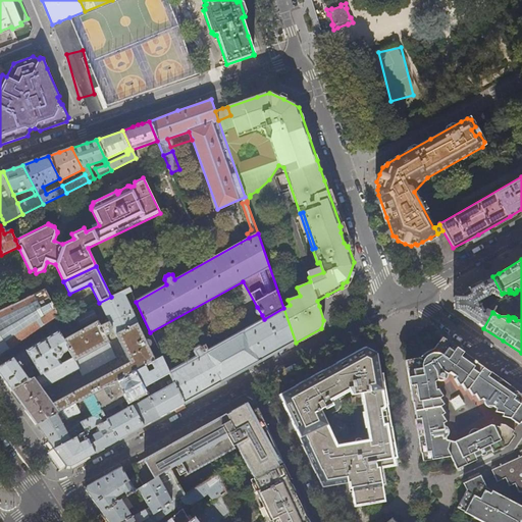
[(488,296),(489,292),(497,296),(500,299),(502,294),(492,276),(476,285),(455,297),(455,309),(479,325),(483,328),(492,312),(488,310),(485,309),(485,308),(482,310),(477,301),(482,299),(488,296)]
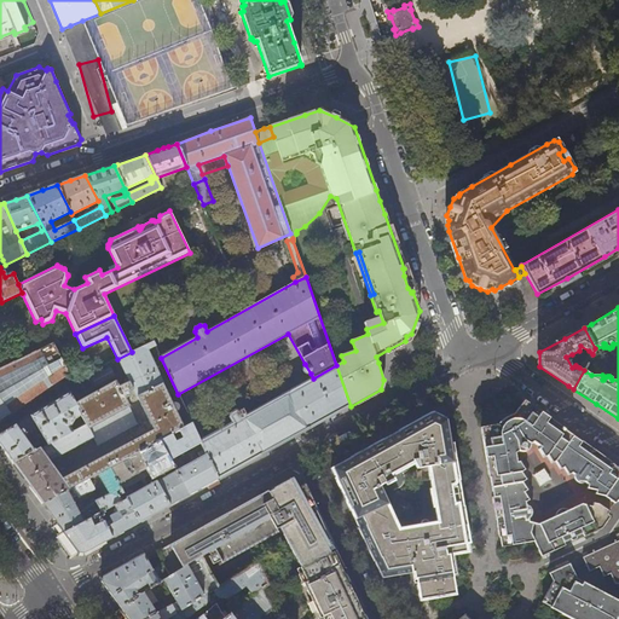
[(81,415),(86,424),(73,432),(48,445),(39,449),(12,463),(28,484),(42,503),(110,468),(140,451),(146,447),(152,445),(160,440),(173,434),(179,431),(192,423),(178,394),(161,358),(152,342),(132,352),(117,359),(80,376),(81,381),(82,386),(87,395),(84,398),(75,403),(81,415)]
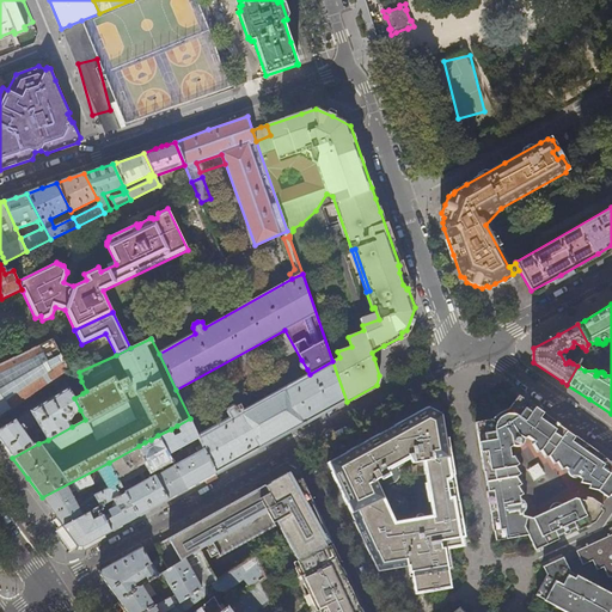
[(62,373),(68,369),(54,340),(0,365),(0,415),(51,380),(62,373)]
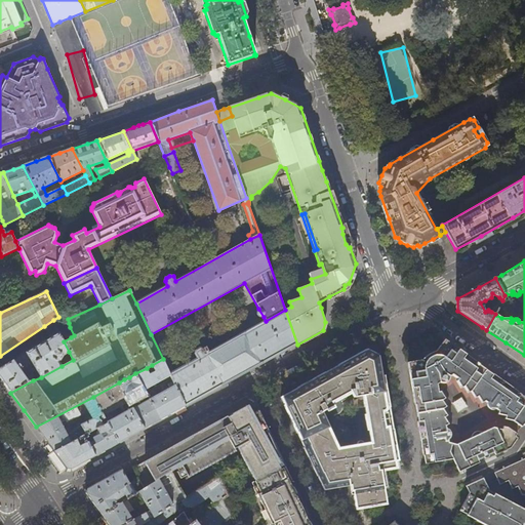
[(495,314),(502,300),(499,297),(491,312),(495,314)]
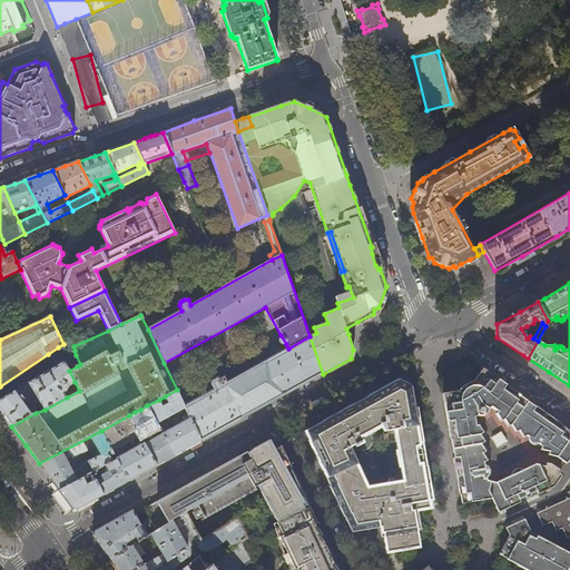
[(531,335),(527,326),(521,328),(527,338),(530,336),(530,337),(531,335)]
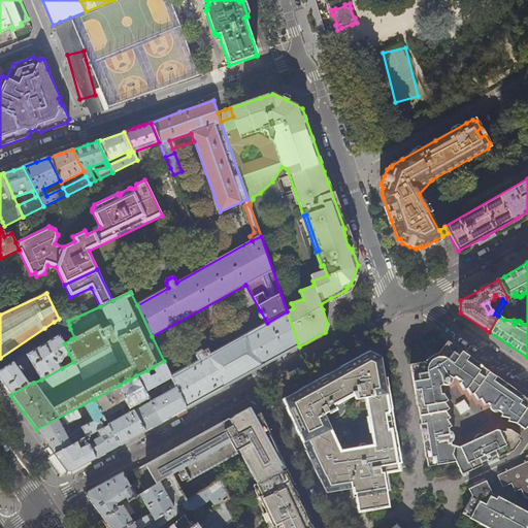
[(228,385),(299,347),(287,311),(267,323),(230,343),(207,356),(205,351),(202,350),(197,353),(196,356),(199,361),(170,376),(171,377),(174,384),(186,408),(228,385)]
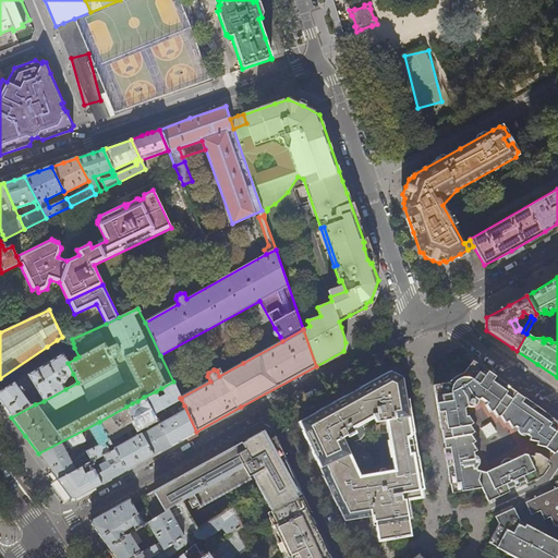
[(63,384),(68,377),(73,374),(68,363),(62,353),(27,375),(13,383),(0,390),(0,401),(3,407),(11,417),(35,404),(32,400),(27,402),(22,396),(35,386),(44,401),(65,389),(63,384)]
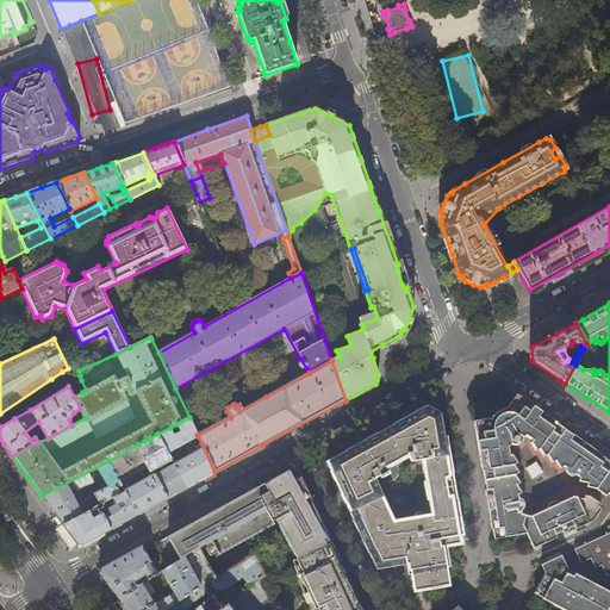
[(580,440),(537,409),(516,394),(506,409),(505,408),(502,410),(498,411),(495,414),(491,417),(491,418),(473,421),(481,470),(483,470),(486,489),(485,490),(489,512),(491,529),(493,529),(495,539),(526,533),(533,548),(568,531),(592,521),(597,515),(601,509),(598,506),(601,504),(590,497),(584,496),(584,499),(573,497),(560,503),(558,502),(555,502),(552,502),(549,504),(548,508),(531,516),(521,514),(521,511),(522,510),(523,508),(523,504),(523,502),(521,499),(518,498),(517,495),(521,492),(516,485),(520,483),(515,474),(517,473),(512,465),(516,464),(511,455),(509,455),(508,447),(510,444),(511,446),(514,446),(517,446),(518,444),(521,443),(521,441),(522,439),(522,437),(524,435),(531,441),(530,442),(535,450),(539,449),(543,456),(547,454),(552,462),(555,460),(560,468),(562,466),(566,468),(567,472),(568,474),(571,475),(572,477),(573,477),(577,475),(579,478),(578,481),(587,483),(586,487),(596,489),(607,497),(608,493),(609,495),(609,461),(605,459),(605,458),(580,440)]
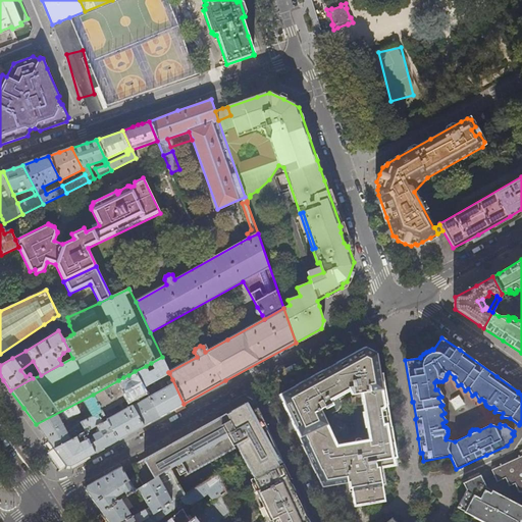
[(279,395),(289,414),(301,441),(314,469),(322,487),(350,482),(354,507),(384,502),(379,469),(397,466),(395,452),(388,413),(381,370),(378,354),(364,348),(332,365),(279,395)]
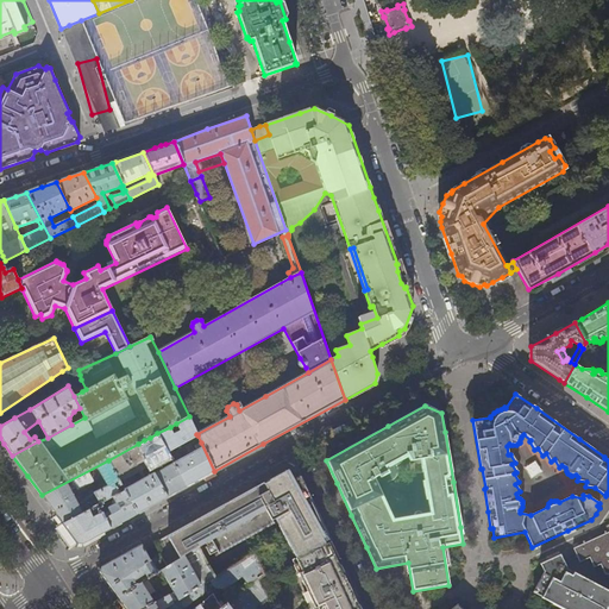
[(168,451),(198,435),(196,434),(189,416),(176,424),(180,431),(174,434),(170,427),(157,433),(168,451)]
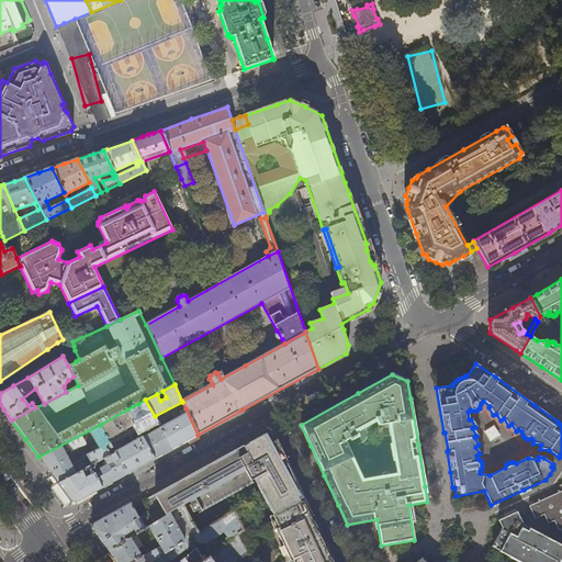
[(155,416),(145,400),(138,404),(142,409),(139,409),(138,409),(137,411),(136,412),(133,406),(127,409),(138,429),(138,430),(139,431),(157,422),(155,416)]
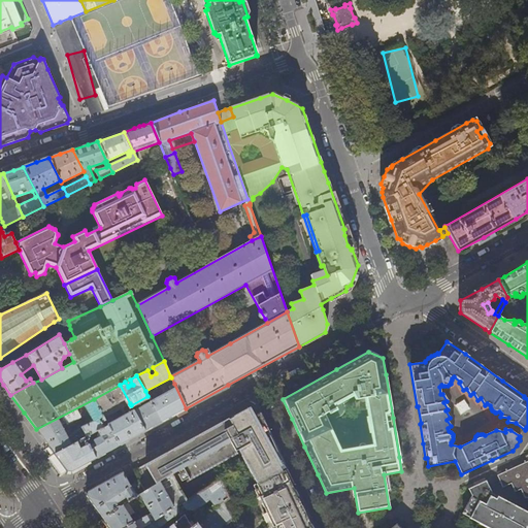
[(186,408),(174,384),(170,386),(172,389),(151,401),(162,421),(173,415),(186,408)]
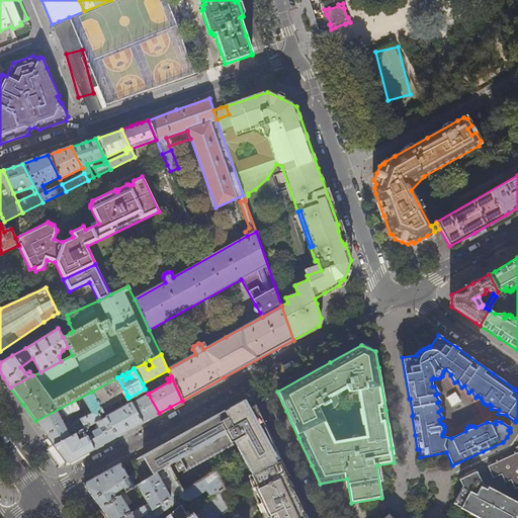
[(127,396),(117,377),(92,392),(106,417),(117,436),(128,430),(143,422),(131,403),(131,402),(110,413),(108,407),(127,397),(127,396)]
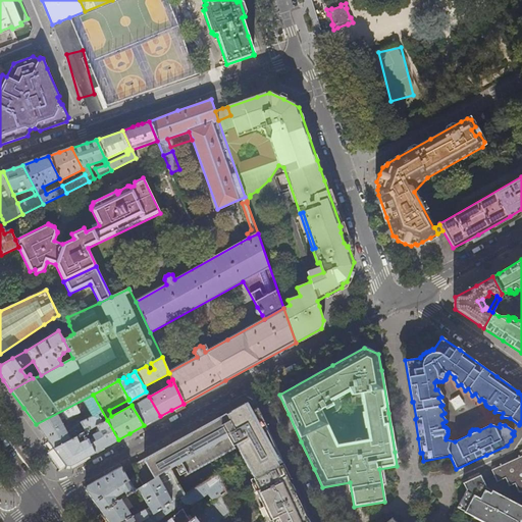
[(48,440),(54,449),(90,429),(107,420),(93,395),(36,424),(48,440)]
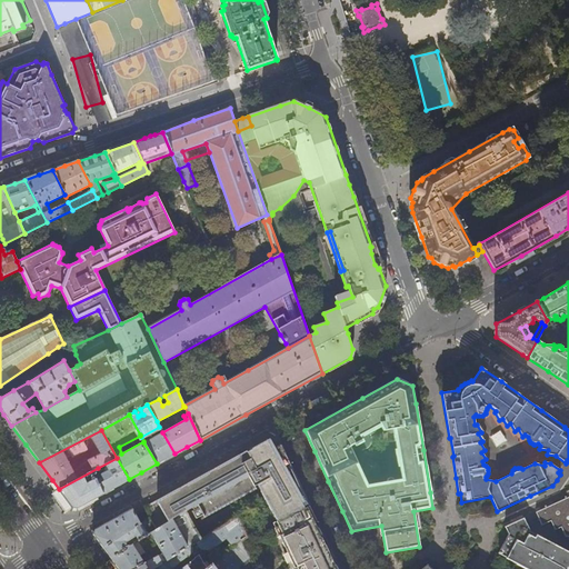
[(506,440),(500,431),(491,437),(497,446),(506,440)]
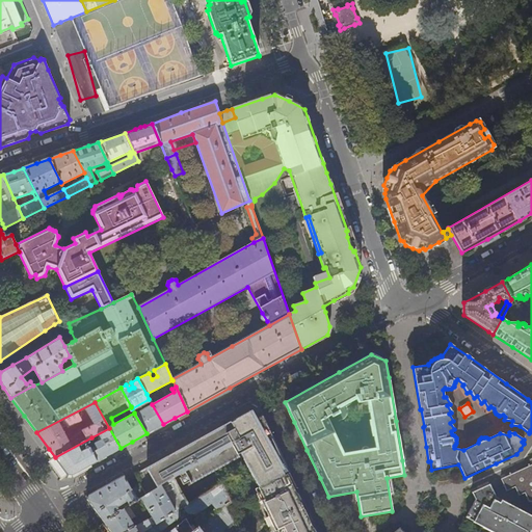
[(163,424),(152,404),(134,414),(147,433),(154,429),(163,424)]
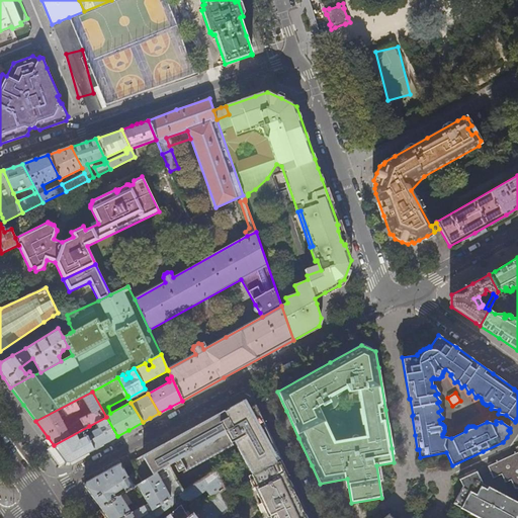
[(281,462),(255,406),(248,410),(243,402),(223,413),(135,461),(131,463),(127,464),(133,475),(136,472),(138,475),(171,456),(173,459),(172,459),(175,466),(181,463),(183,466),(231,444),(230,441),(233,440),(252,476),(281,462)]
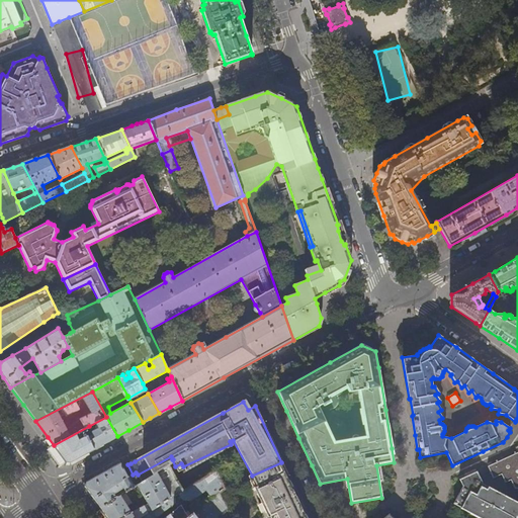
[(117,436),(106,417),(89,426),(90,428),(94,435),(95,437),(89,440),(93,449),(105,443),(117,436)]
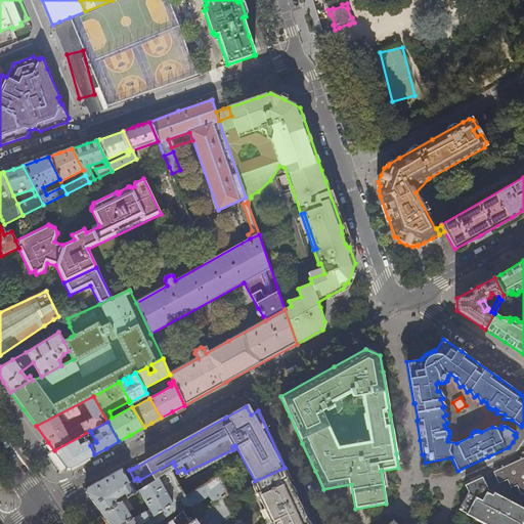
[(87,436),(91,433),(90,431),(54,450),(68,468),(72,468),(92,455),(94,454),(90,445),(96,442),(95,440),(90,442),(87,436)]
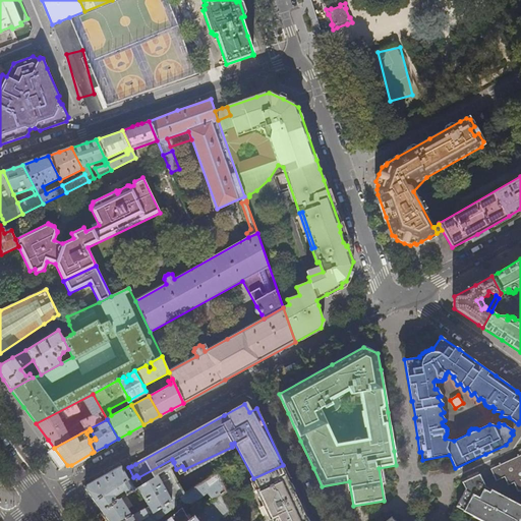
[(67,465),(54,448),(49,452),(62,469),(67,465)]
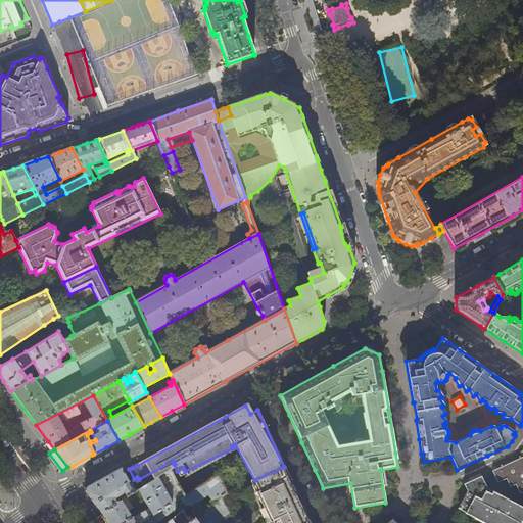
[(522,457),(492,471),(497,483),(506,479),(510,487),(516,485),(520,493),(522,493),(522,457)]
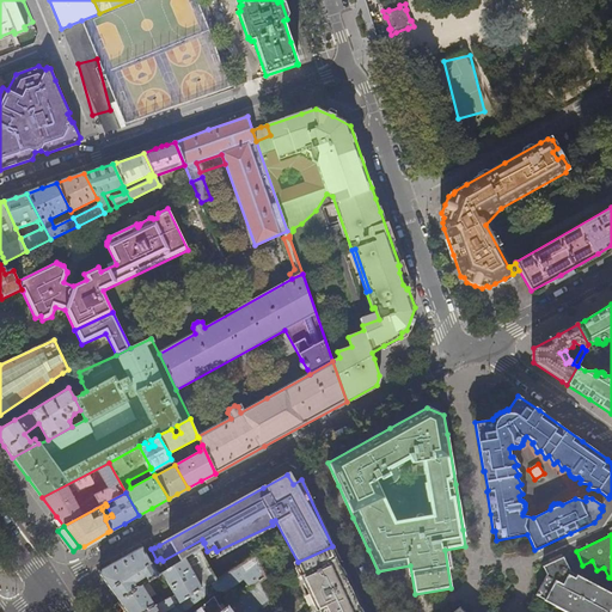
[(341,563),(332,546),(298,562),(293,564),(316,611),(362,611),(354,591),(341,563)]
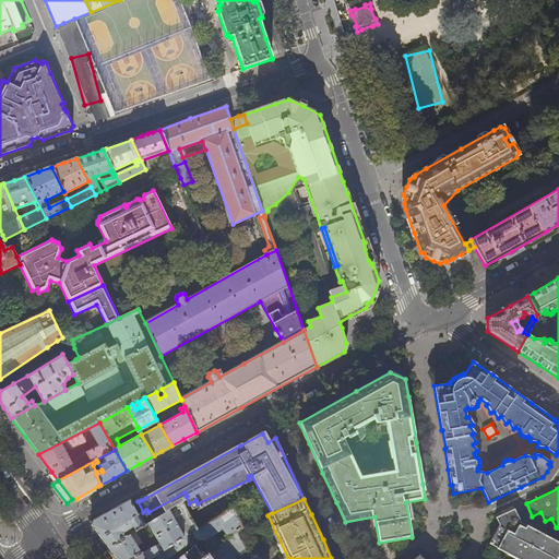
[(147,524),(154,520),(150,514),(141,520),(139,514),(138,515),(131,506),(129,500),(93,521),(91,525),(99,536),(108,548),(128,536),(127,533),(123,535),(122,533),(123,533),(132,527),(133,526),(135,531),(147,524)]
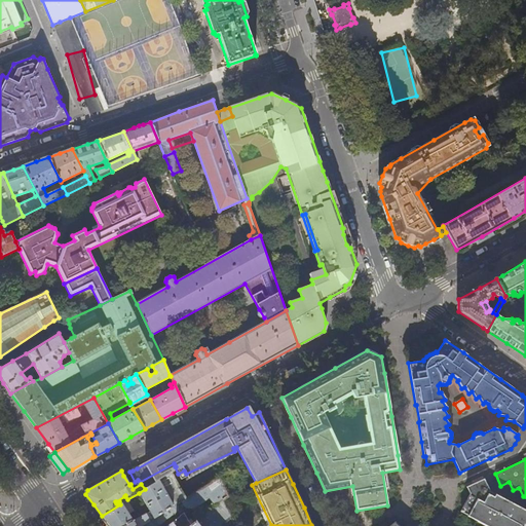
[(133,521),(121,503),(120,504),(102,516),(109,525),(143,525),(177,505),(182,502),(186,499),(172,473),(145,489),(139,493),(152,516),(149,518),(146,514),(133,521)]
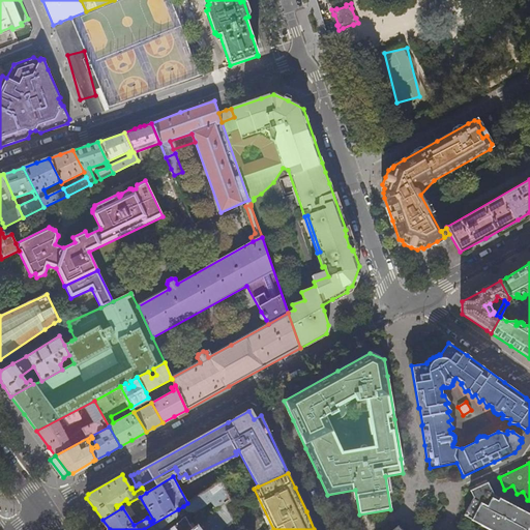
[(529,529),(529,518),(524,514),(525,512),(505,501),(504,503),(504,501),(503,500),(502,500),(500,499),(498,500),(499,498),(494,495),(488,482),(470,491),(472,497),(463,516),(477,524),(490,529),(529,529)]
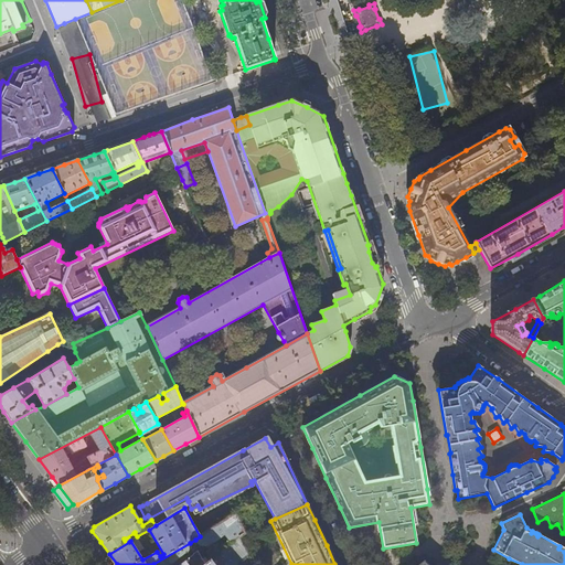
[(240,536),(244,533),(237,521),(226,528),(223,522),(200,536),(195,540),(200,546),(210,546),(224,535),(227,541),(224,544),(223,544),(203,561),(205,564),(240,536)]
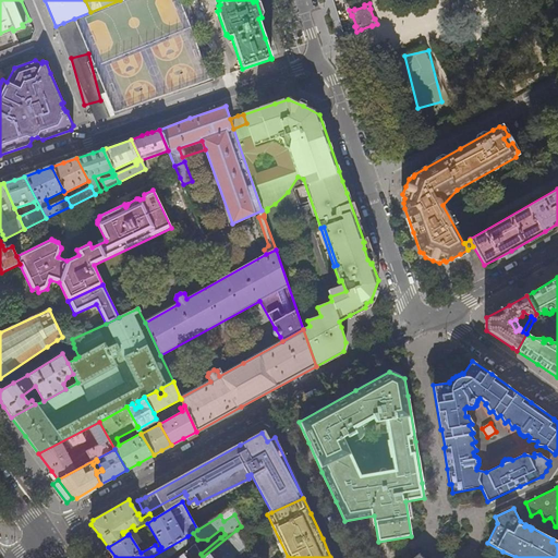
[(233,557),(235,557),(233,554),(244,546),(237,530),(203,557),(202,557),(233,557)]
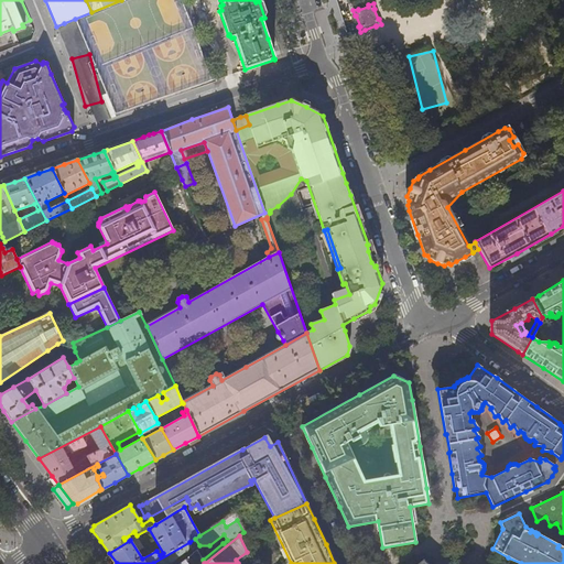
[(191,544),(190,542),(153,563),(171,563),(191,552),(191,544)]
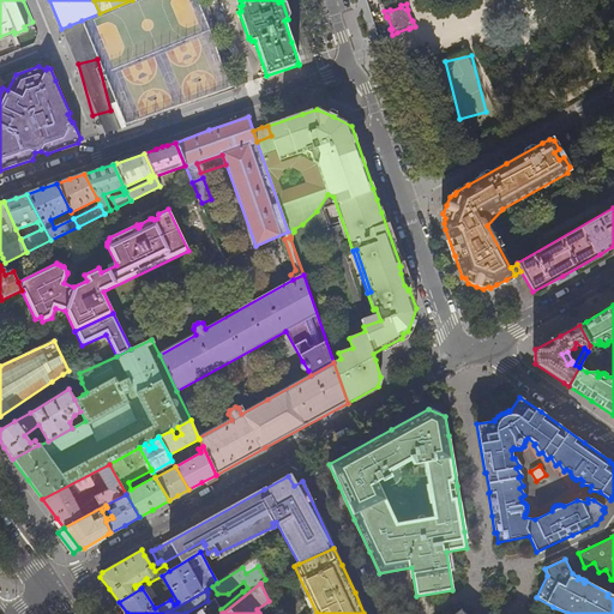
[(210,613),(222,613),(223,613),(221,609),(215,599),(194,613),(210,613)]
